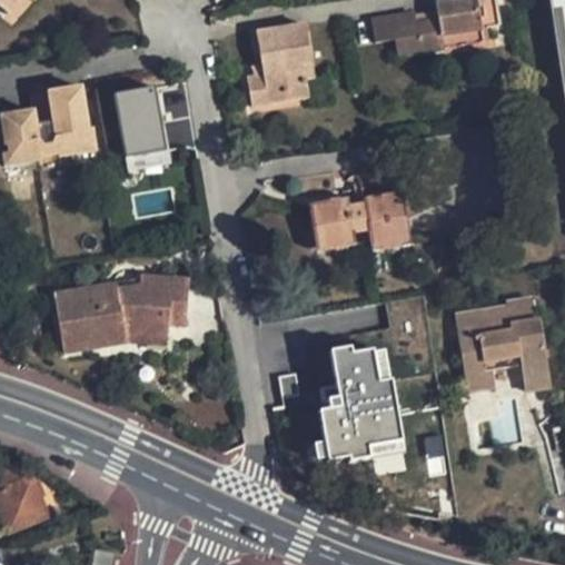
[(395,55),(439,47),(437,31),(477,25),(497,22),(494,0),(433,0),(435,17),(413,21),(410,11),(368,17),(370,39),(392,36),(395,55)]
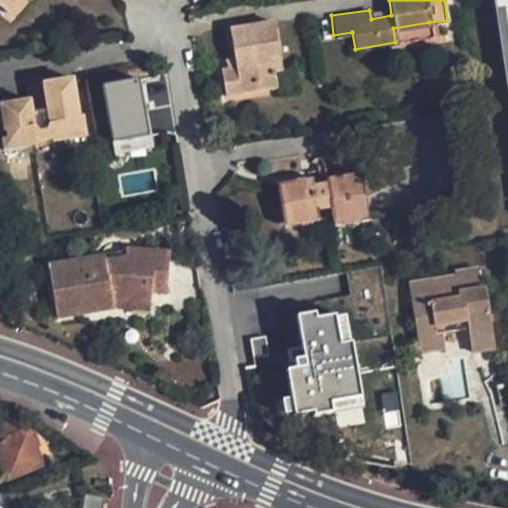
[(495,0),(507,88),(507,0),(495,0)]
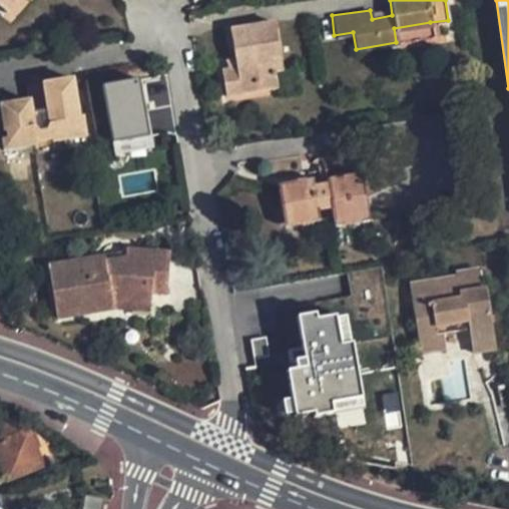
[(270,18),(228,25),(233,57),(234,65),(227,66),(220,67),(224,93),(274,85),(271,69),(279,67),(270,18)]
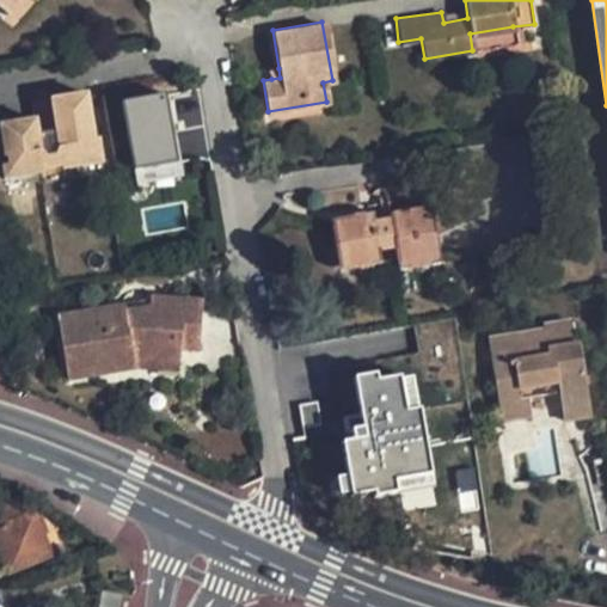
[(470,34),(472,50),(515,44),(513,26),(470,34)]
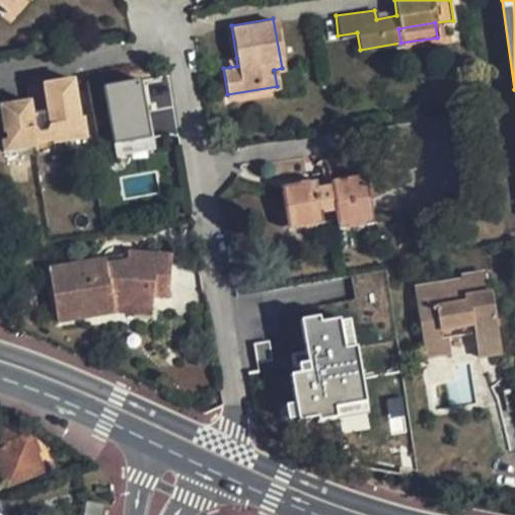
[(237,66),(236,58),(228,60),(230,67),(237,66)]
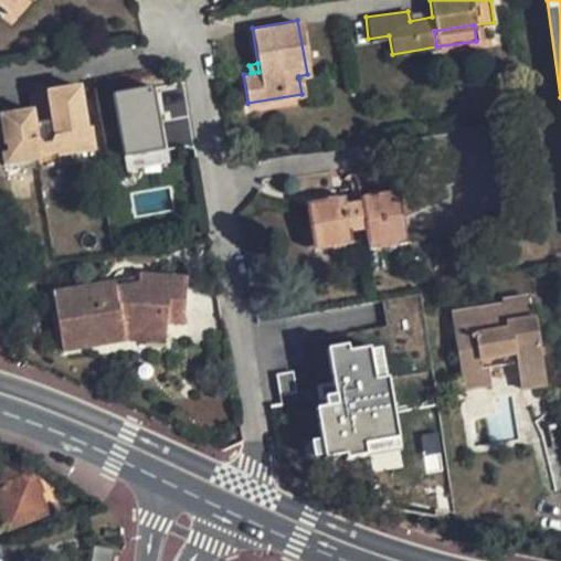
[(166,149),(155,83),(114,91),(126,156),(166,149)]
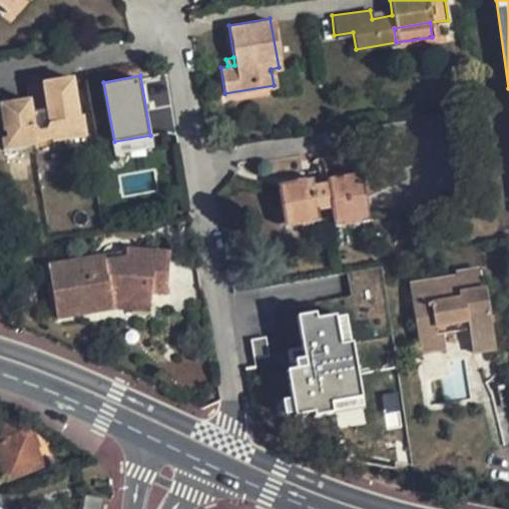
[(79,115),(73,76),(43,80),(48,109),(33,111),(31,96),(0,102),(6,129),(9,128),(10,133),(12,140),(17,139),(18,146),(39,142),(38,138),(37,135),(40,128),(47,126),(52,129),(53,136),(54,140),(73,137),(71,129),(85,127),(83,114),(79,115)]
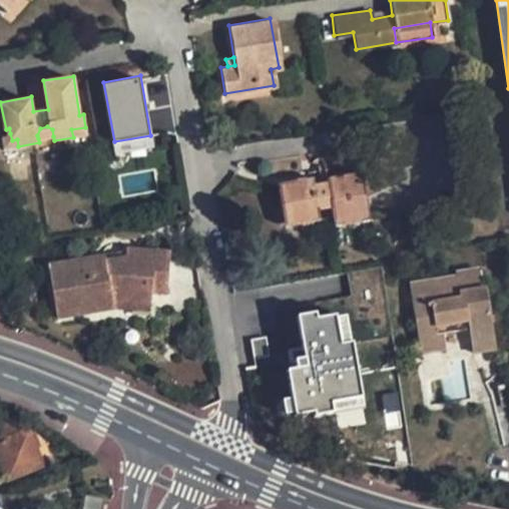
[(38,138),(53,136),(52,129),(47,126),(40,128),(37,135),(38,138)]
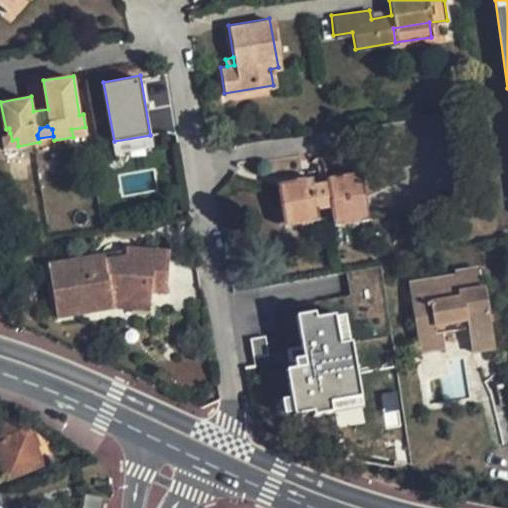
[(73,137),(86,134),(85,127),(71,129),(73,137)]
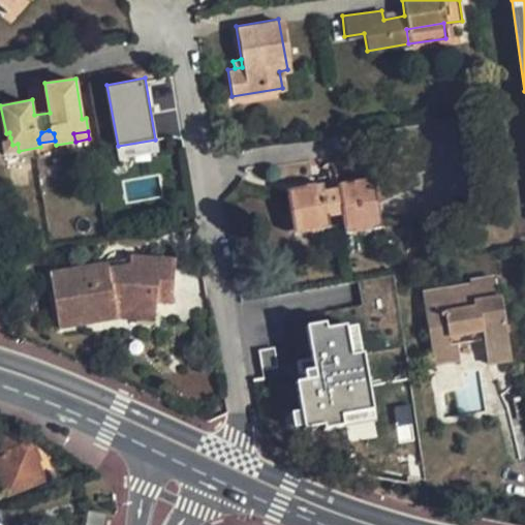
[(5,154),(19,151),(18,144),(12,145),(10,137),(2,141),(5,154)]
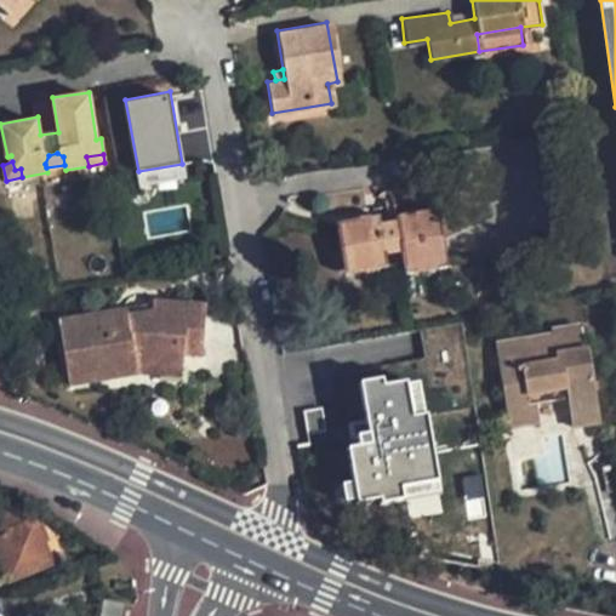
[(336,221),(343,258),(361,255),(364,266),(388,261),(386,247),(403,243),(406,256),(409,266),(451,257),(440,204),(397,214),(398,220),(380,223),(377,211),(336,221)]
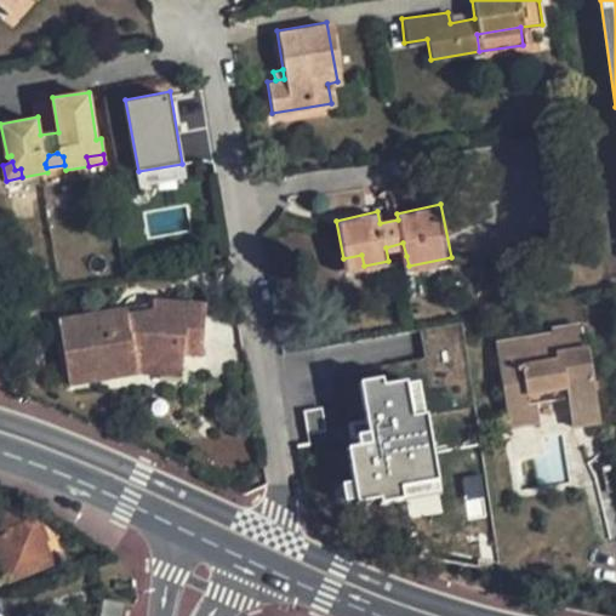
[(361,255),(343,258),(346,269),(364,266),(361,255)]
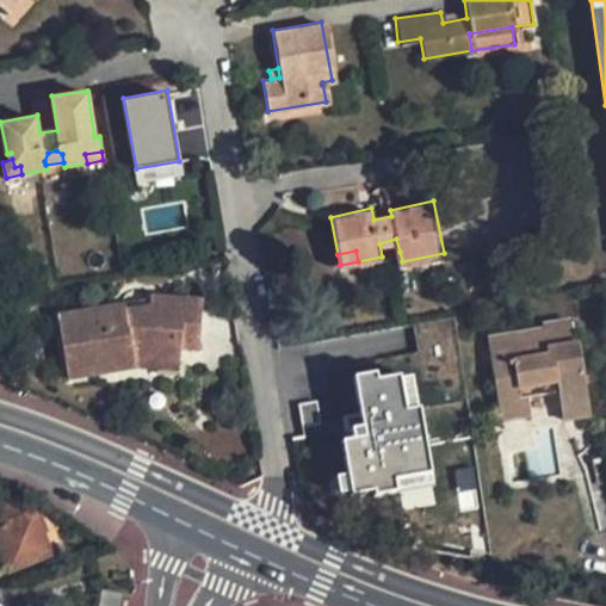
[(138,363),(137,354),(181,358),(184,344),(198,344),(202,297),(152,292),(152,302),(128,307),(127,301),(60,314),(70,375),(138,363)]
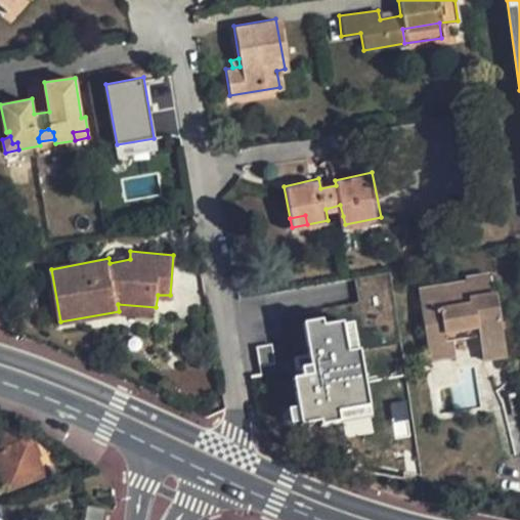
[(420,289),(428,342),(452,339),(464,338),(463,332),(477,330),(478,336),(482,360),(506,357),(497,296),(491,296),(488,276),(466,278),(467,283),(420,289)]
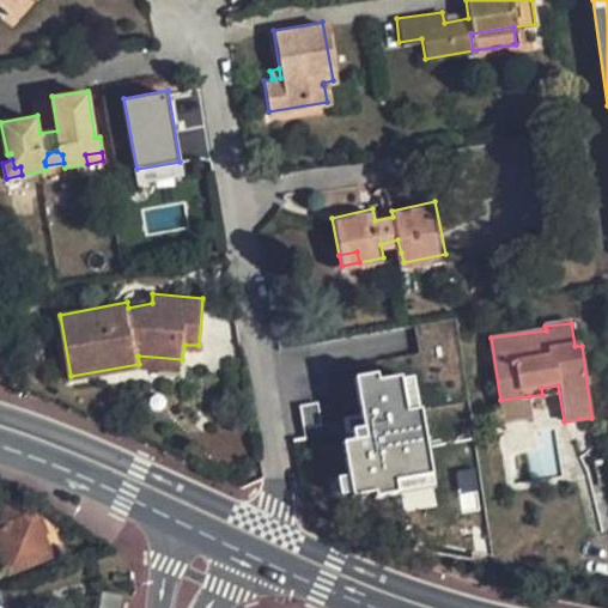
[(344,438),(353,492),(376,488),(377,493),(399,488),(396,476),(433,470),(420,405),(407,407),(400,372),(377,376),(376,370),(354,374),(362,412),(347,414),(350,425),(352,425),(353,436),(344,438)]
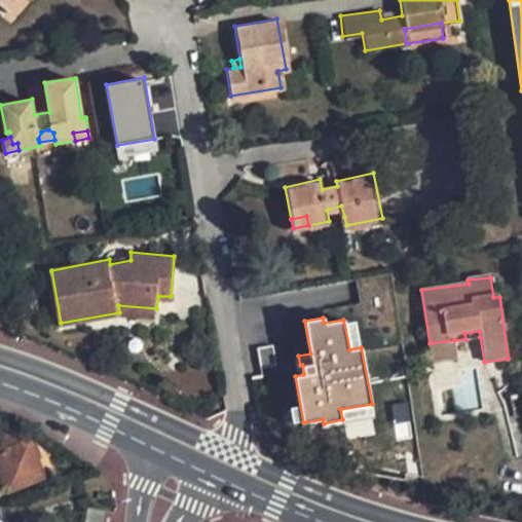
[(454,340),(430,343),(431,359),(456,356),(454,340)]
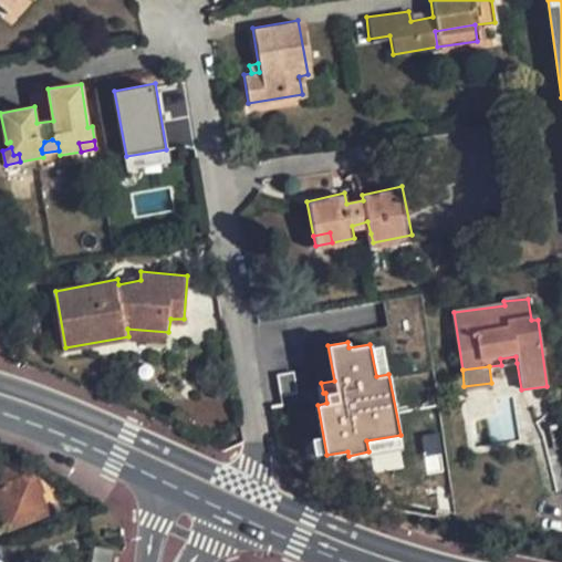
[(295,367),(279,371),(282,391),(299,387),(295,367)]
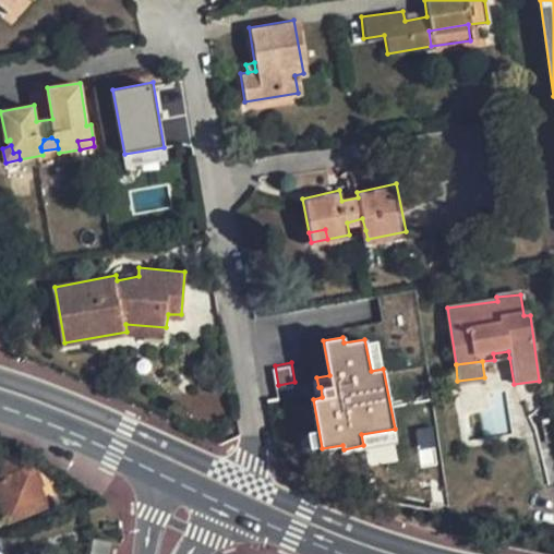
[(48,505),(33,467),(27,469),(22,454),(4,460),(0,461),(0,485),(13,518),(48,505)]
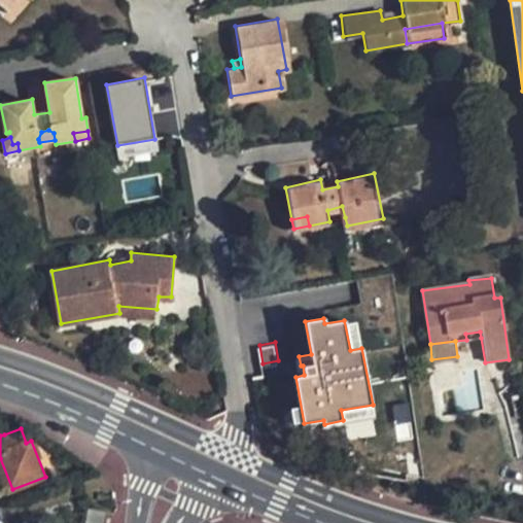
[(118,522),(121,508),(96,503),(93,522),(118,522)]
